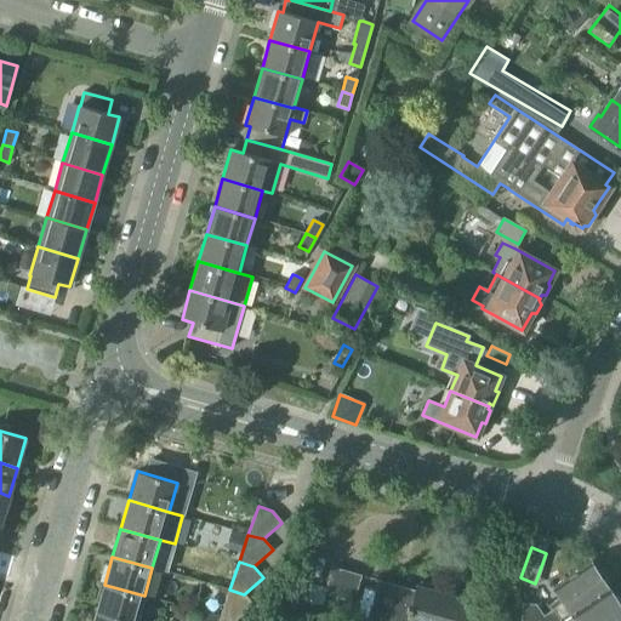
[(559,620),(560,620),(573,614),(608,590),(590,562),(553,586),(562,598),(550,607),(559,620)]
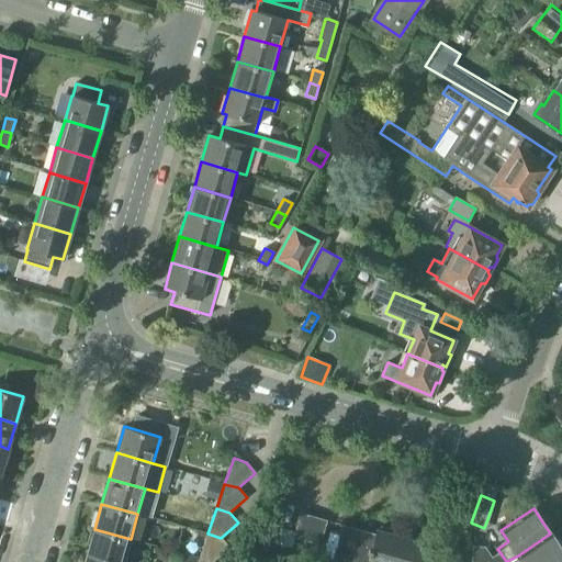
[(316,554),(321,540),(325,520),(300,514),(291,547),(316,554)]
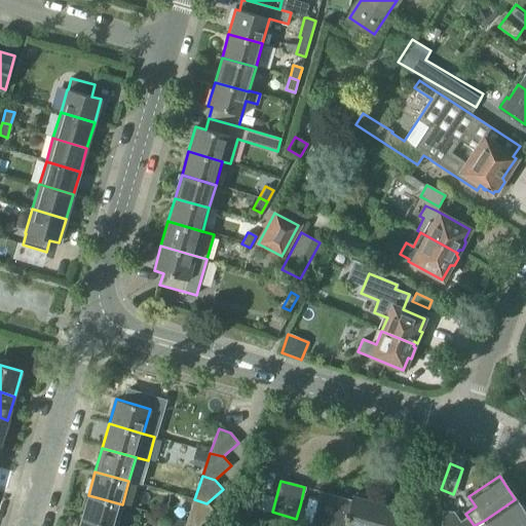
[(310,525),(397,525),(402,510),(369,500),(370,497),(355,493),(354,496),(352,495),(351,500),(321,492),(310,525)]
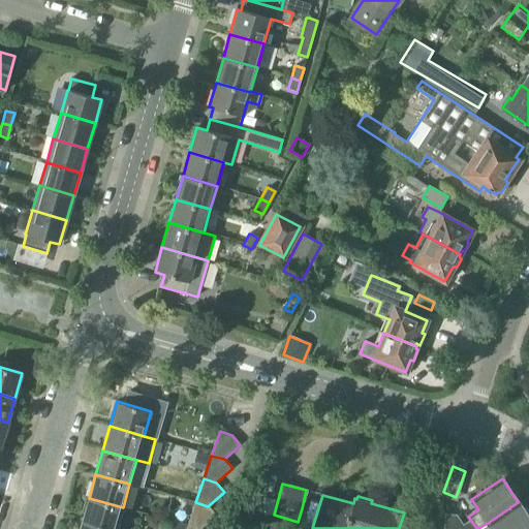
[(89,498),(82,522),(106,528),(116,528),(123,507),(89,498)]
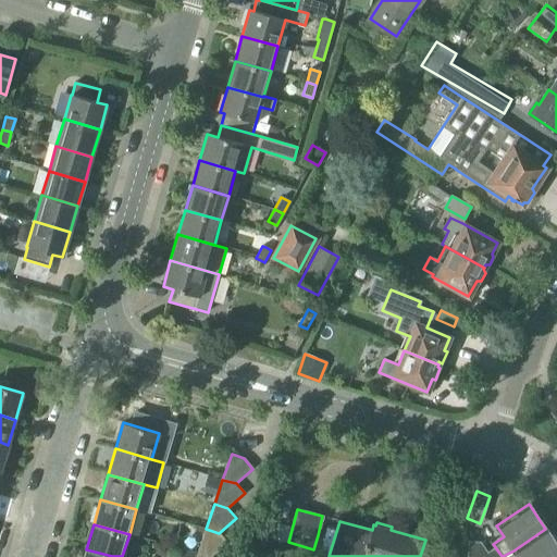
[(206,529),(197,554),(208,556),(210,556),(227,543),(219,533),(206,529)]
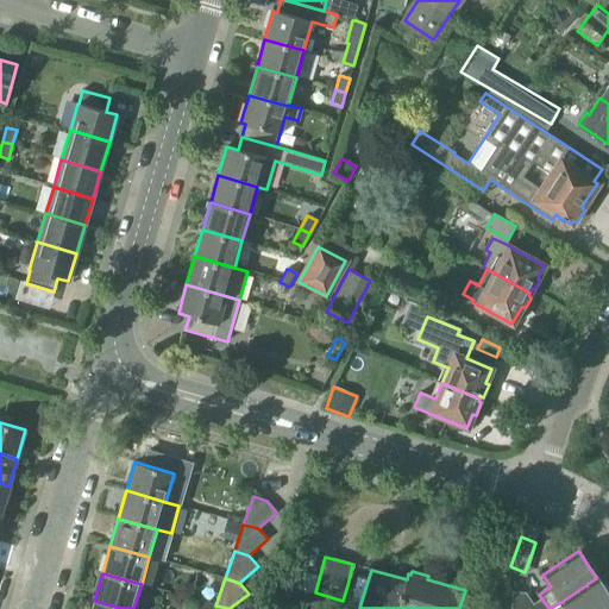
[(608,608),(608,596),(596,578),(562,602),(565,608),(608,608)]
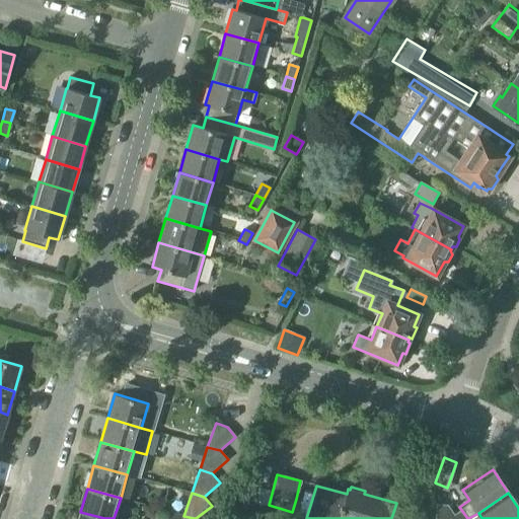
[(434,518),(451,518),(449,516),(450,503),(435,502),(434,518)]
